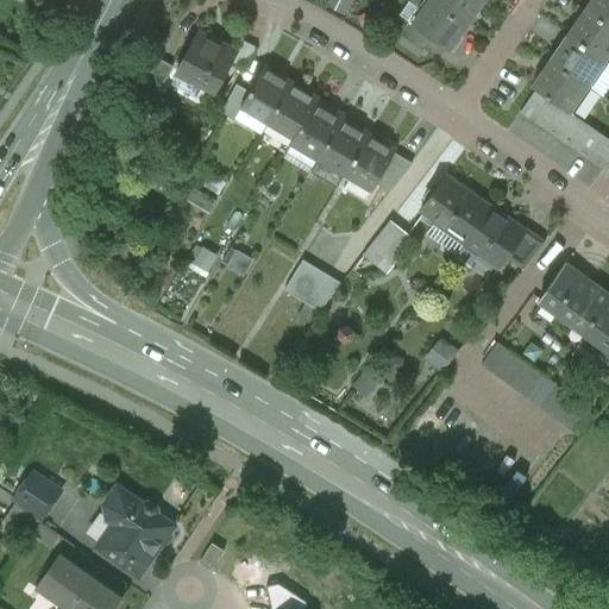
[(326,0),(326,1),(343,12),(350,0),(326,0)]
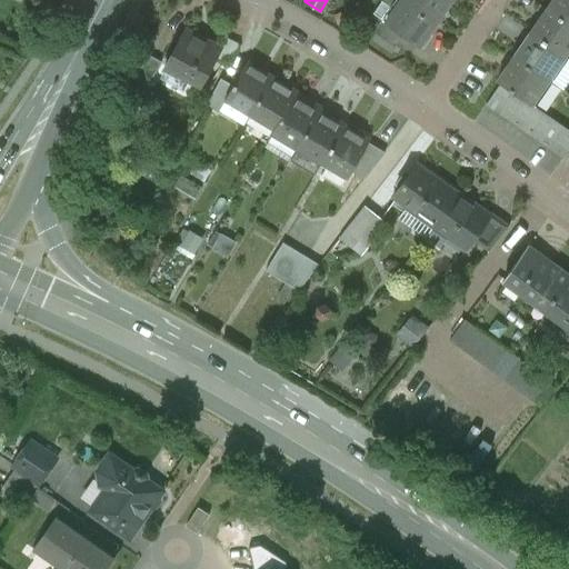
[(405,36),(420,47),(437,22),(403,0),(397,0),(391,8),(382,2),(375,15),(382,20),(405,36)]
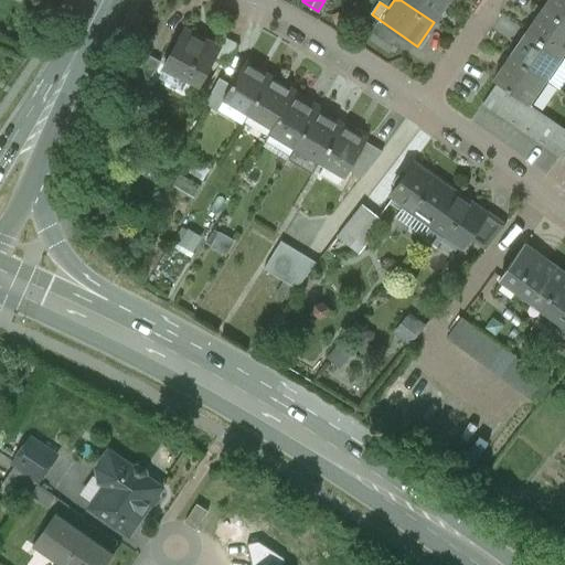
[(401,0),(434,22),(448,0),(401,0)]
